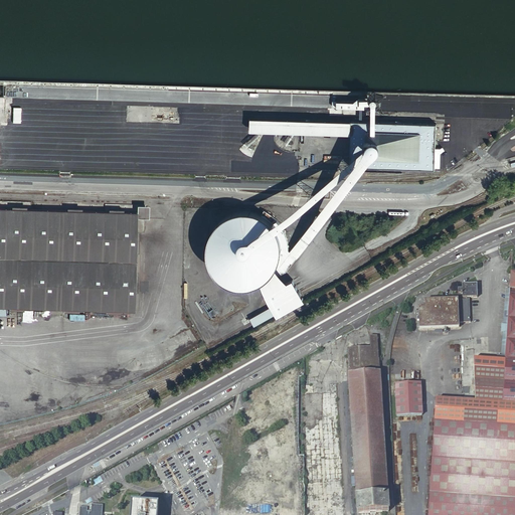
[(351,121),(100,113),(100,126),(351,134),(351,121)]
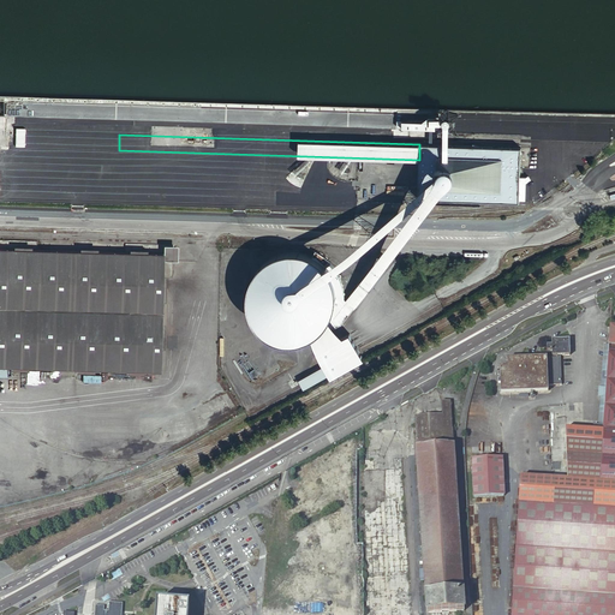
[(521,148),(419,144),(419,160),(418,199),(520,202),(521,148)]
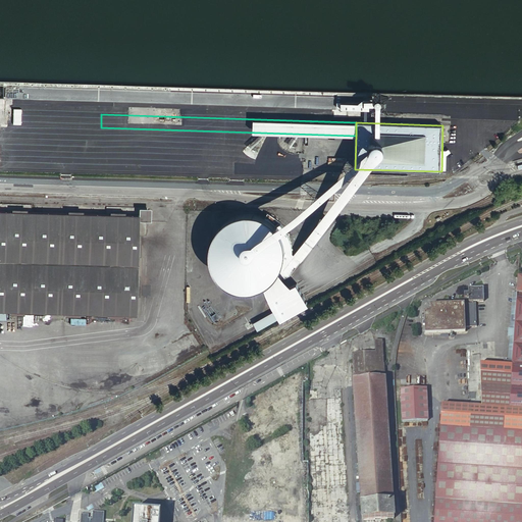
[(139,208),(139,216),(139,220),(150,221),(150,209),(139,208)]
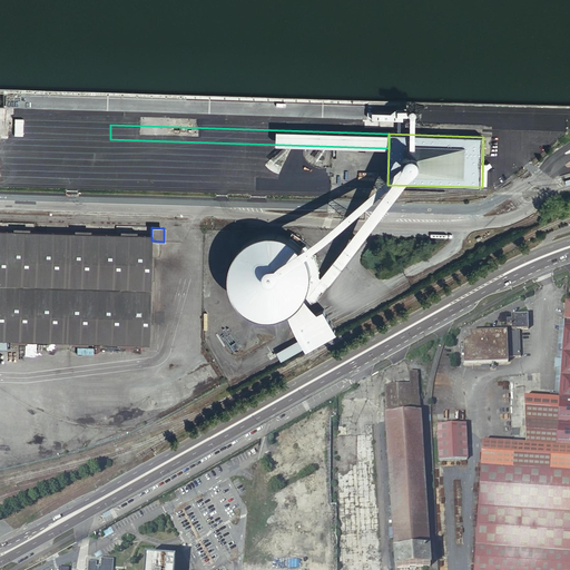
[(151,241),(151,236),(0,231),(0,338),(8,340),(148,344),(151,241)]
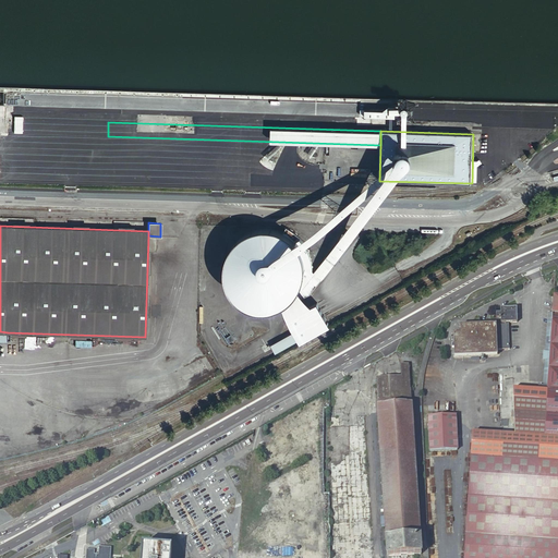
[(231,292),(237,299),(241,302),(245,305),(252,308),(257,310),(263,311),(271,311),(276,308),(280,307),(281,307),(283,305),(286,304),(288,303),(290,301),(292,299),(294,298),(295,295),(296,293),(298,292),(299,290),(300,288),(301,287),(301,286),(302,282),(302,280),(303,278),(303,275),(303,273),(303,269),(303,267),(303,264),(302,262),(301,258),(300,256),(299,254),(298,252),(296,250),(294,247),(293,245),(289,241),(281,237),(274,234),(266,233),(258,233),(251,235),(243,240),(237,244),(232,251),(228,258),(227,264),(226,271),(227,280),(229,288),(231,292)]
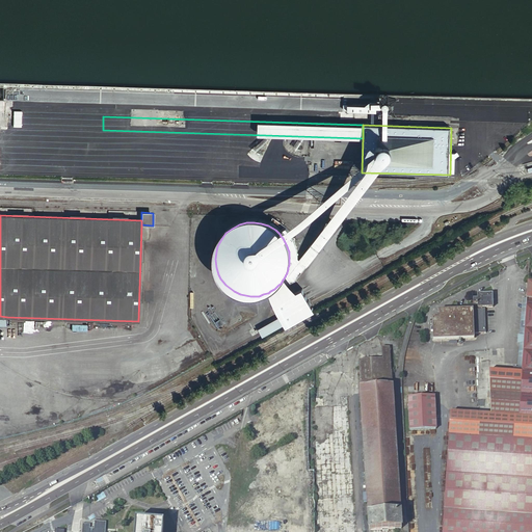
[(285,276),(284,278),(287,280),(299,262),(297,260),(296,250),(294,242),(292,237),(288,232),(286,229),(280,234),(281,236),(283,238),(284,240),(285,242),(286,244),(287,246),(288,249),(289,251),(289,255),(289,257),(289,260),(289,262),(289,265),(288,267),(288,269),(287,272),(287,273),(286,274),(285,276)]
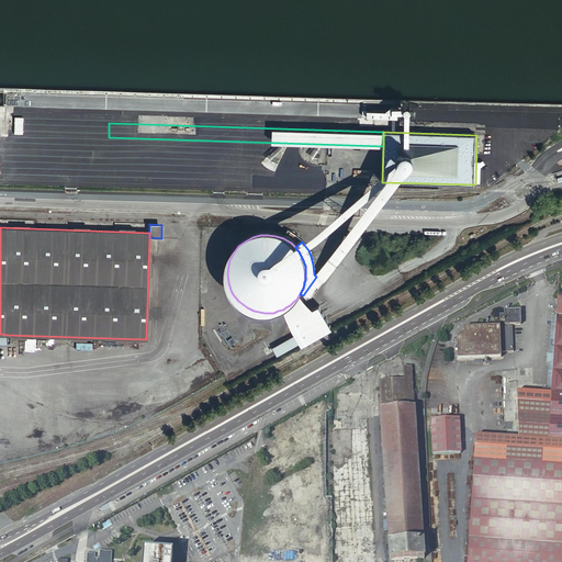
[(330,277),(347,253),(338,247),(316,278),(319,280),(324,272),(330,277)]
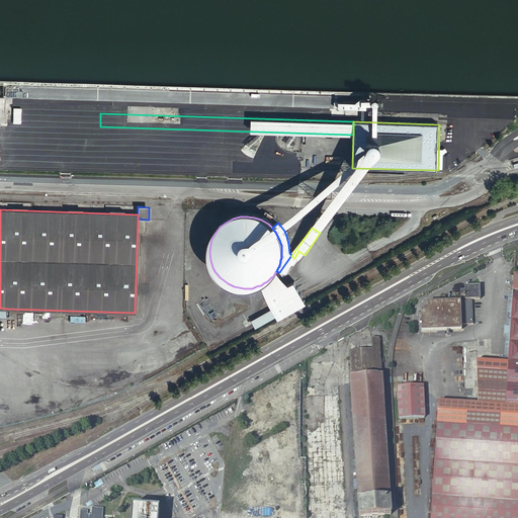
[(261,285),(260,285),(266,296),(289,284),(275,272),(274,274),(273,276),(271,277),(269,279),(267,281),(265,282),(263,283),(261,285)]
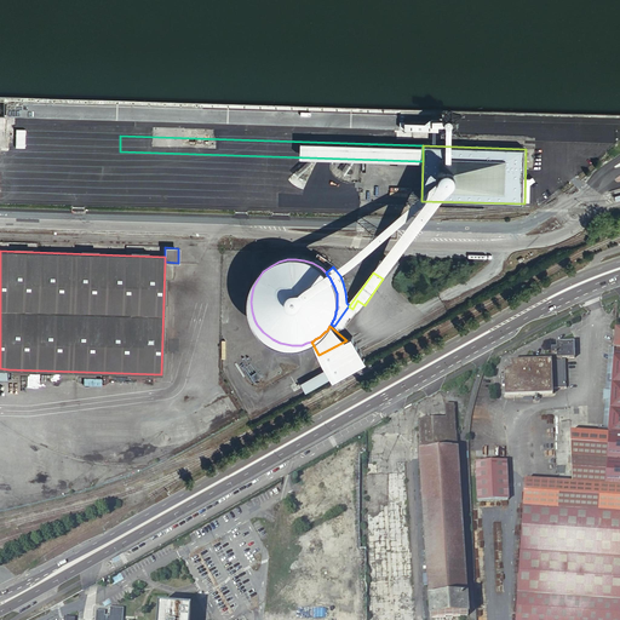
[(619,619),(619,329),(615,329),(614,351),(612,392),(610,401),(608,435),(603,435),(593,435),(570,432),(572,480),(572,483),(524,481),(516,619),(619,619)]
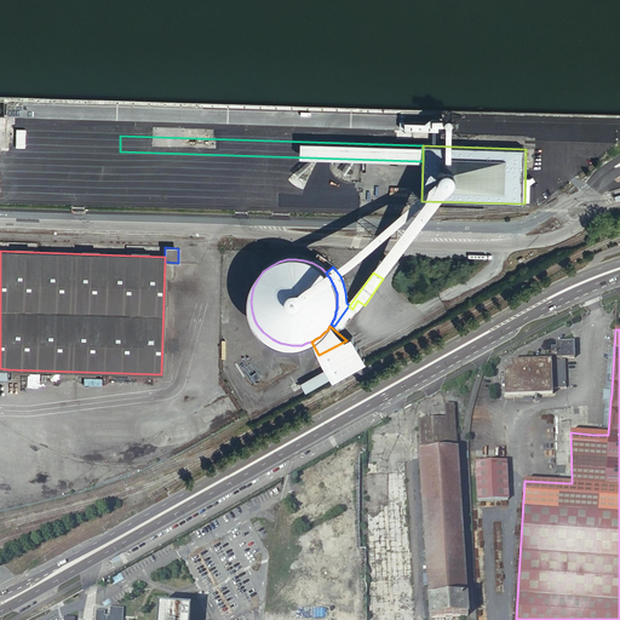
[(346,340),(319,355),(332,378),(366,360),(352,337),(346,340)]
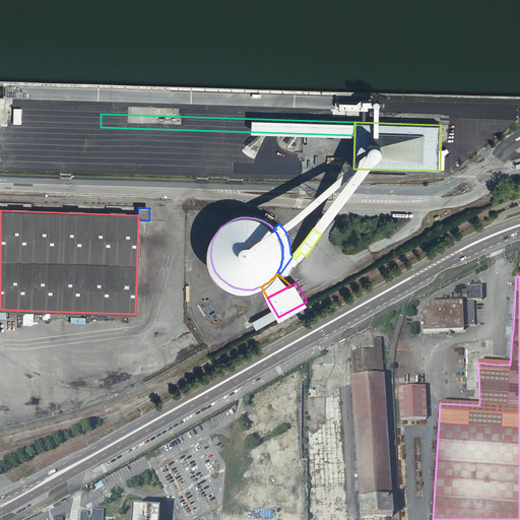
[(482,301),(481,287),(466,287),(466,291),(463,293),(463,303),(462,303),(429,304),(429,310),(423,310),(424,333),(463,332),(463,326),(474,325),(473,301),(482,301)]
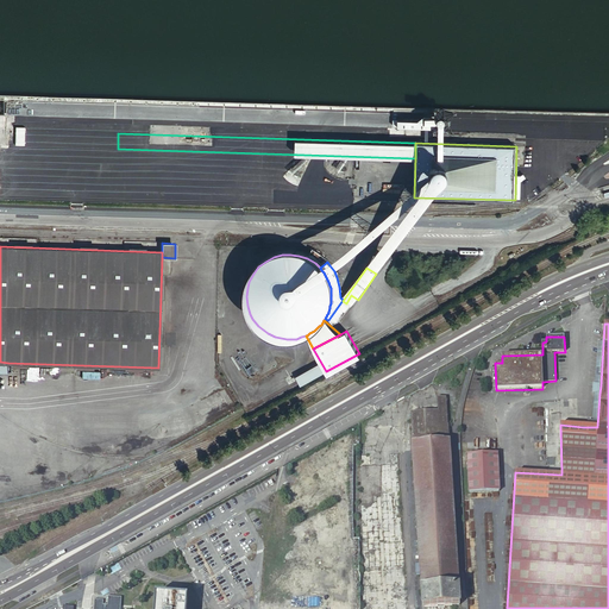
[(410,413),(422,608),(452,607),(459,606),(446,397),(437,397),(438,412),(410,413)]
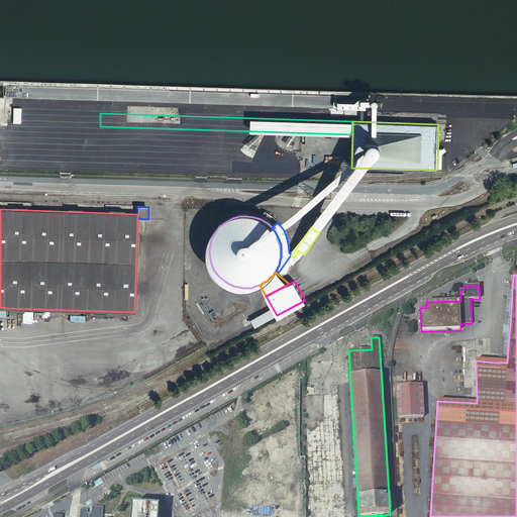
[(424,417),(422,386),(397,387),(399,418),(424,417)]
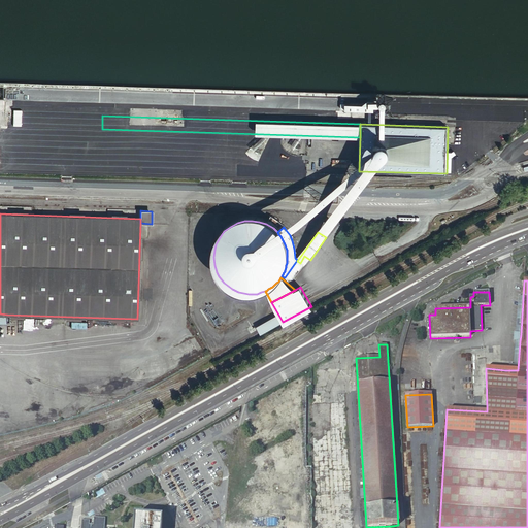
[(161,527),(162,519),(135,517),(134,527),(161,527)]
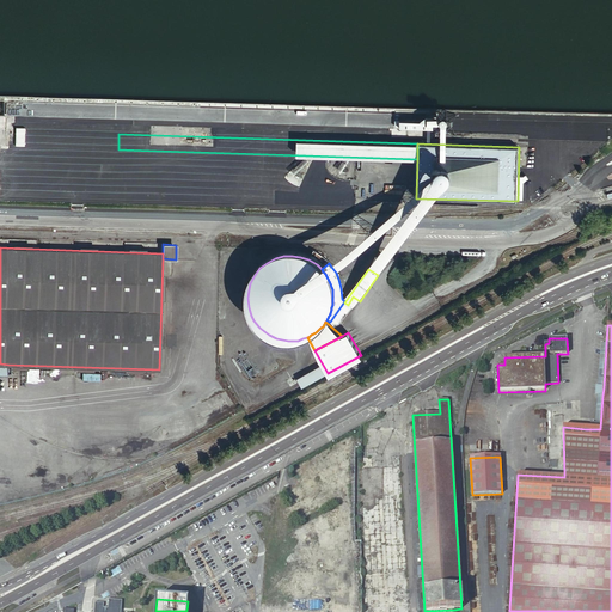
[(93,611),(121,611),(122,603),(96,601),(93,611)]
